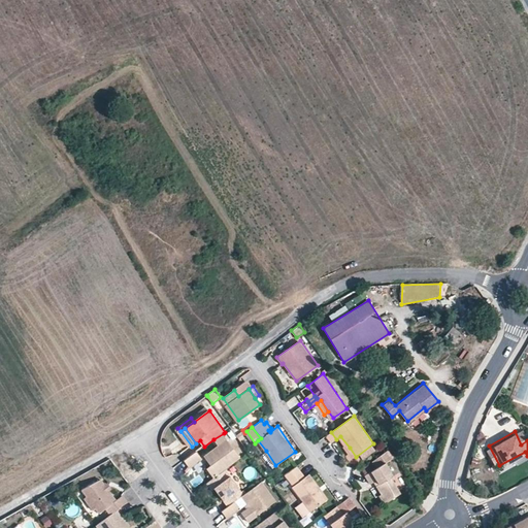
[(212,466),(219,475),(226,469),(242,458),(224,433),(213,439),(219,447),(210,453),(218,463),(212,466)]
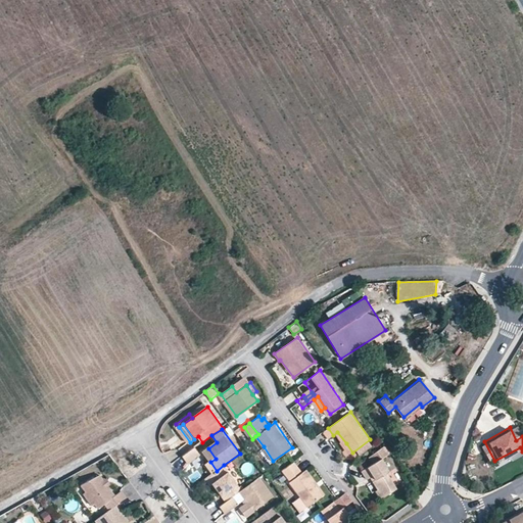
[(342,447),(346,443),(337,432),(333,435),(342,447)]
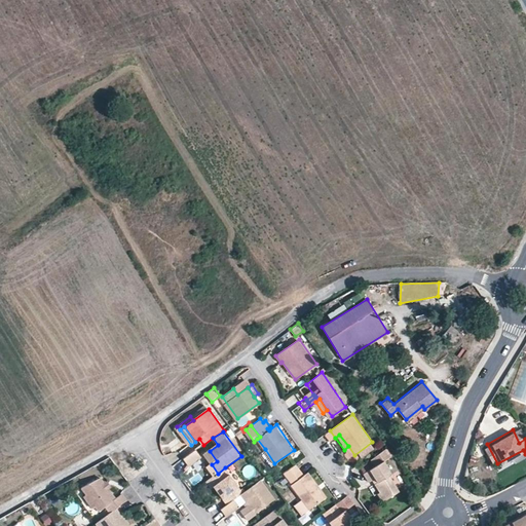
[(384,493),(388,499),(401,491),(389,477),(391,475),(388,471),(390,468),(385,460),(388,458),(386,455),(391,451),(387,447),(372,458),(377,464),(364,474),(371,483),(374,480),(378,477),(381,482),(377,485),(384,493)]
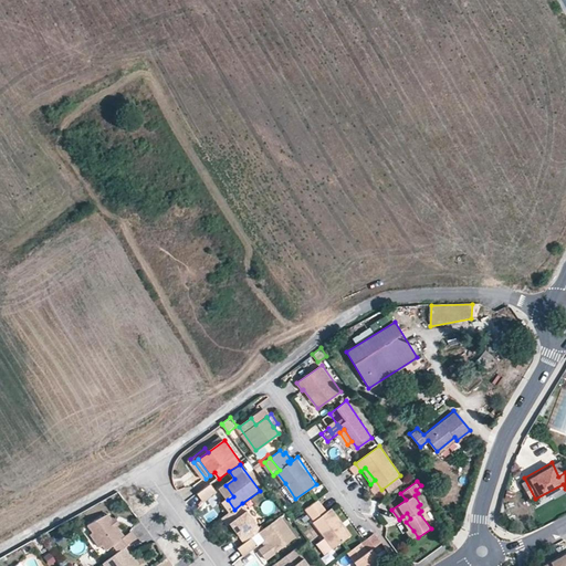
[(292,501),(295,499),(285,483),(282,485),(292,501)]
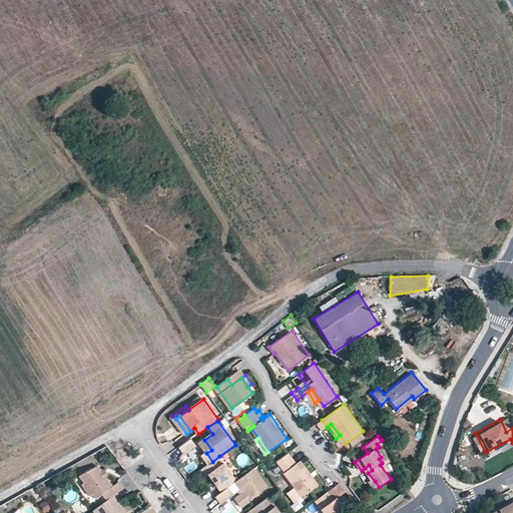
[(195,447),(190,440),(179,448),(184,454),(195,447)]
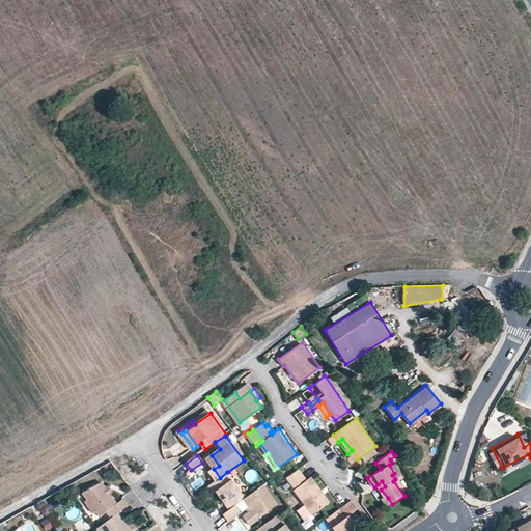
[(207,470),(216,481),(220,478),(214,469),(219,466),(212,455),(206,458),(213,467),(207,470)]
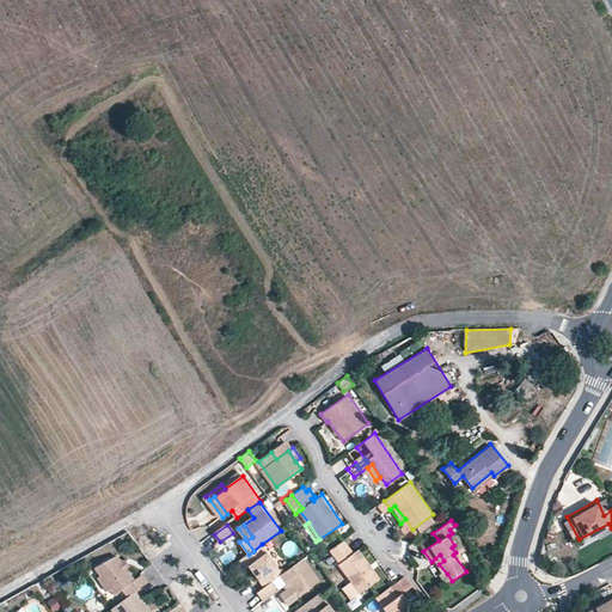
[(367,567),(371,564),(359,546),(353,551),(344,539),(331,550),(340,561),(337,563),(360,592),(377,580),(367,567)]
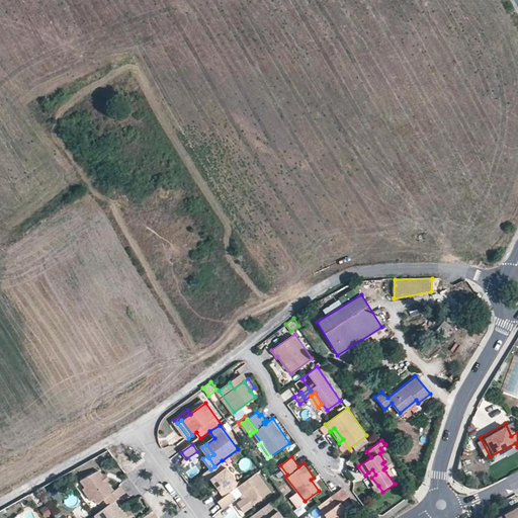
[(214,466),(210,469),(206,472),(224,497),(231,492),(238,487),(240,486),(222,460),(214,466)]
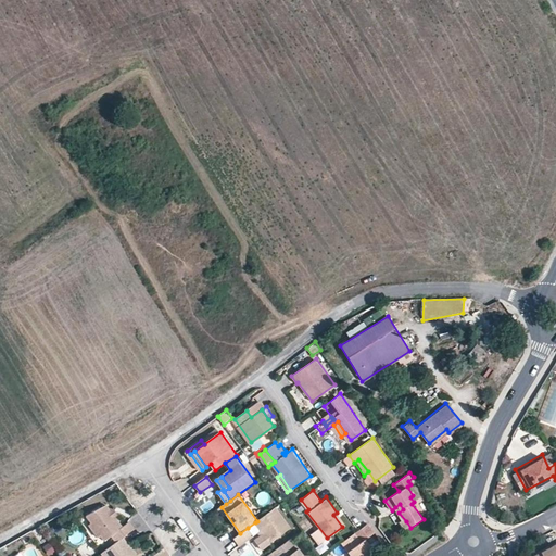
[(116,518),(112,513),(106,505),(89,518),(95,525),(91,527),(99,539),(102,536),(106,542),(113,538),(117,544),(125,539),(136,531),(130,523),(124,529),(116,518)]
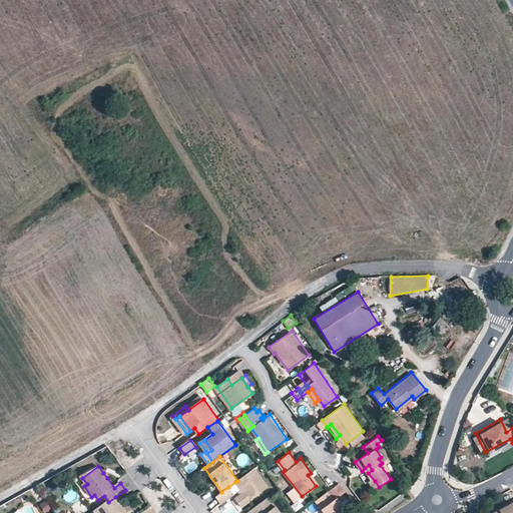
[(244,494),(241,496),(235,500),(241,508),(269,489),(253,469),(237,481),(235,482),(240,489),(244,494)]
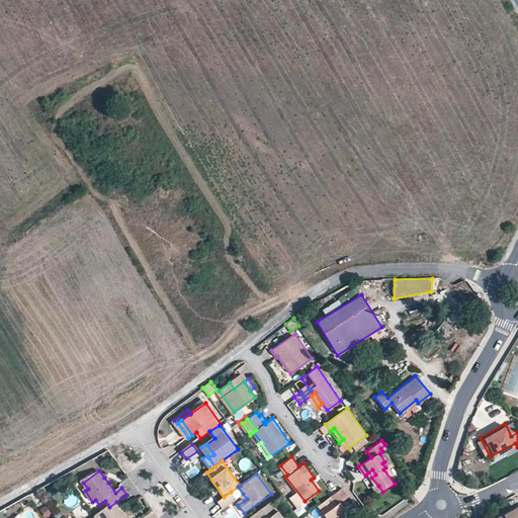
[(322,489),(314,478),(311,480),(319,491),(322,489)]
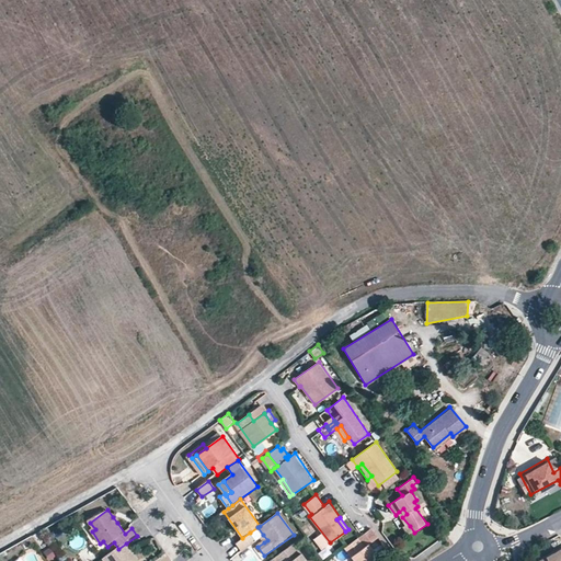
[(411,536),(414,533),(410,526),(405,528),(411,536)]
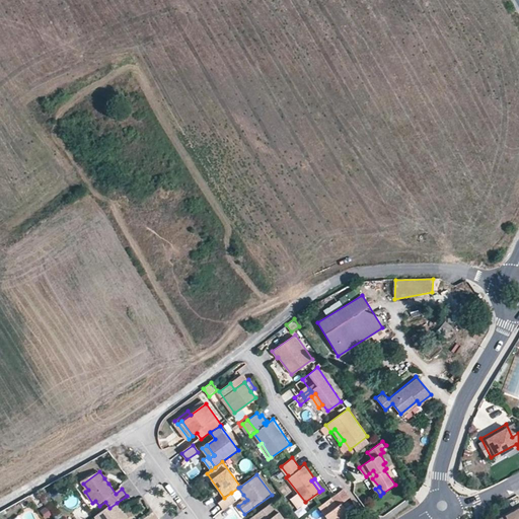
[(237,501),(231,493),(224,498),(219,503),(224,510),(237,501)]
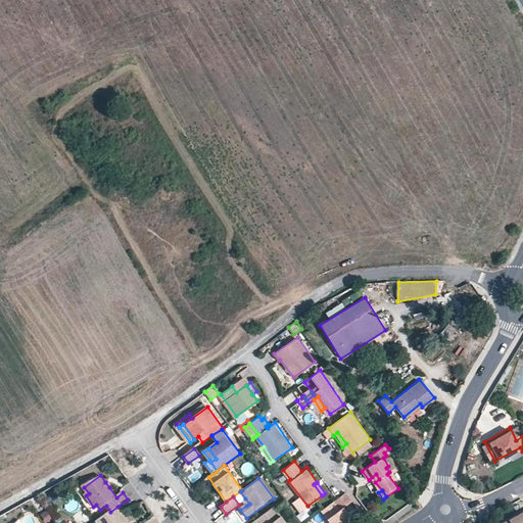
[(357,522),(344,506),(340,510),(334,501),(321,510),(330,522),(357,522)]
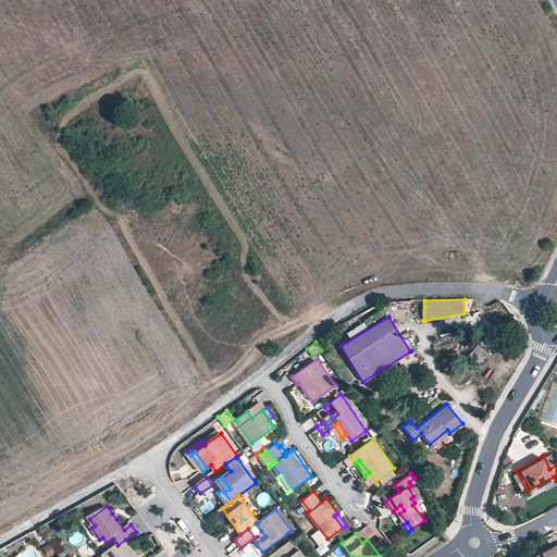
[(133,556),(136,555),(125,540),(118,545),(102,556),(133,556)]
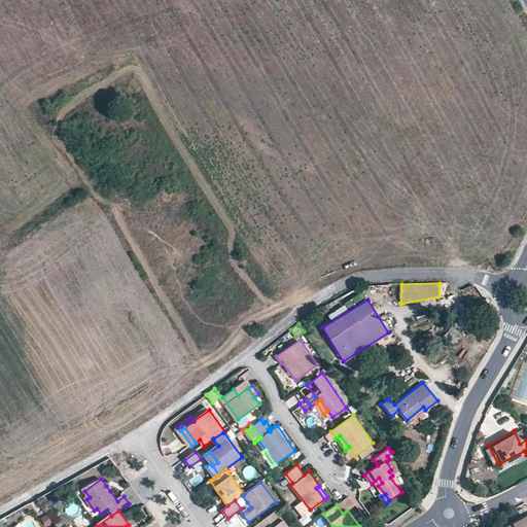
[(258,526),(288,526),(277,511),(257,525),(258,526)]
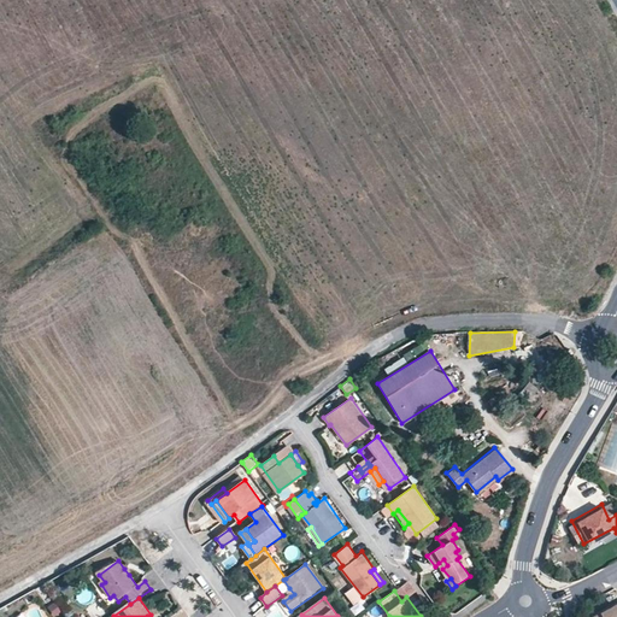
[(57,603),(50,607),(56,615),(63,610),(57,603)]
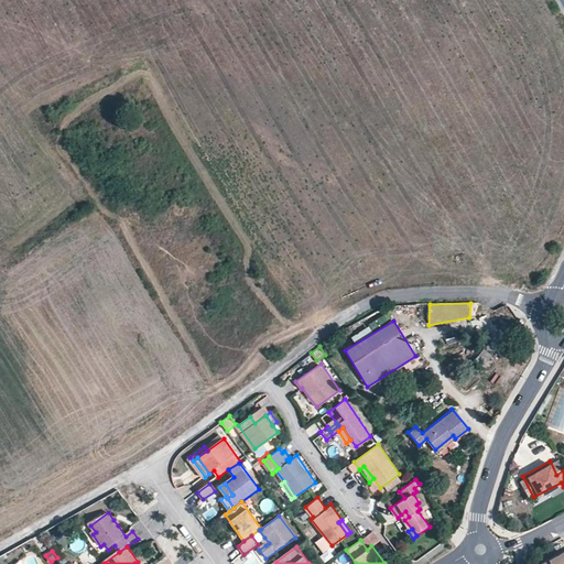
[(563,563),(563,551),(541,563),(563,563)]
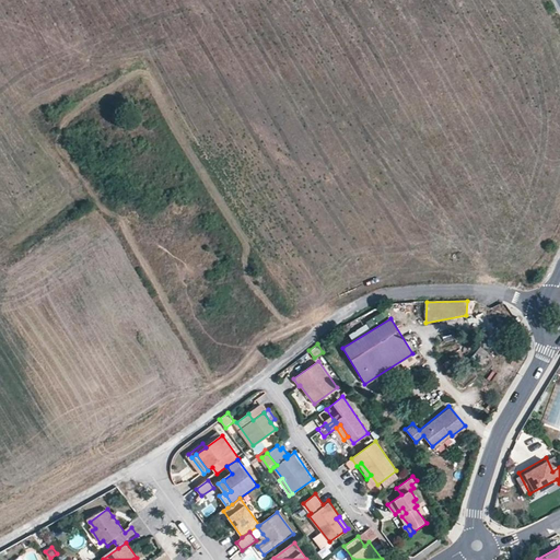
[(338,559),(342,559),(349,557),(345,550),(336,555),(338,559)]
